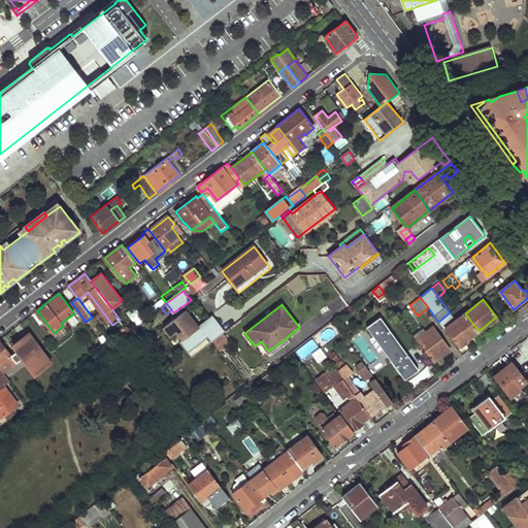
[(128,311),(137,324),(144,319),(135,305),(128,311)]
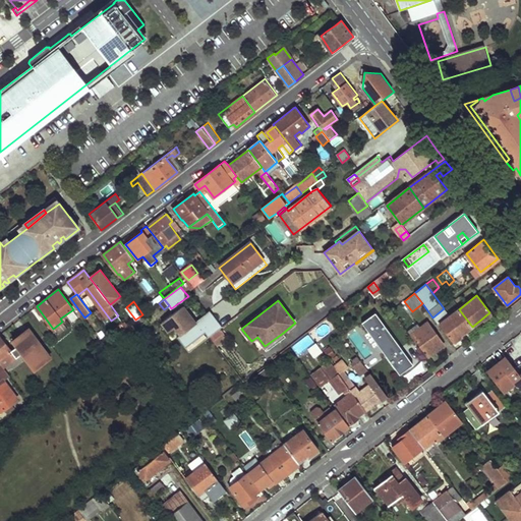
[(183,305),(162,322),(169,331),(175,327),(181,335),(196,323),(183,305)]
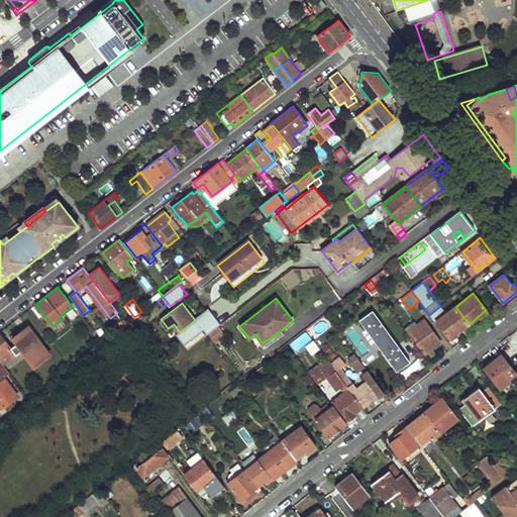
[(436,321),(450,338),(469,324),(455,307),(446,313),(440,306),(429,315),(435,322),(436,321)]
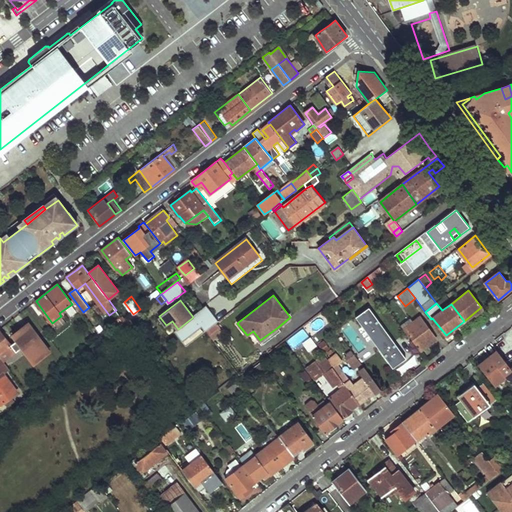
[(370,307),(356,316),(393,367),(406,358),(370,307)]
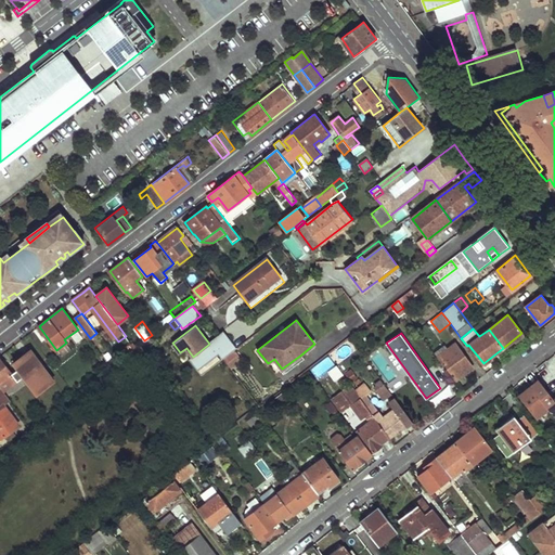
[(437,356),(455,381),(473,366),(455,343),(437,356)]
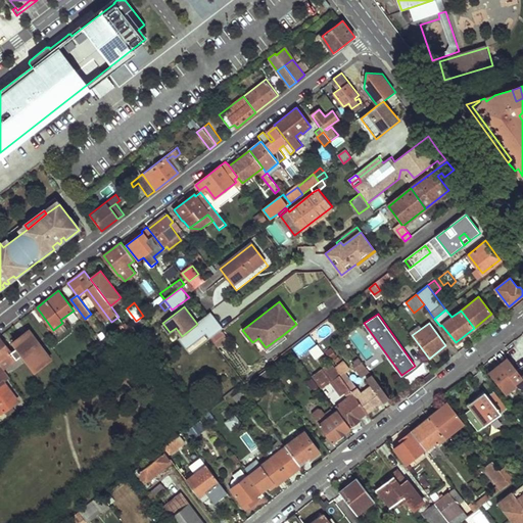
[(176,328),(170,332),(176,340),(182,336),(176,328)]
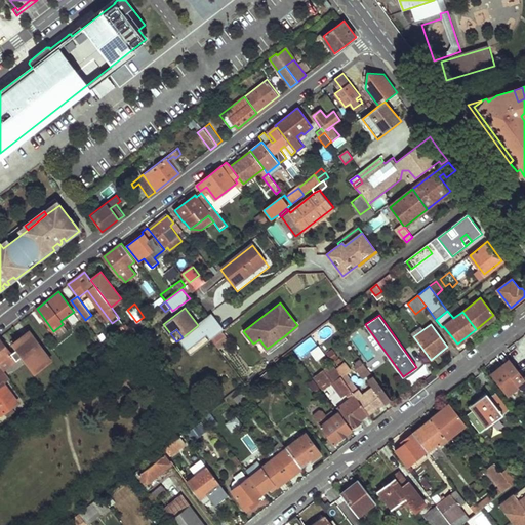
[(17,349),(11,354),(16,361),(23,357),(33,370),(49,359),(29,331),(12,344),(17,349)]
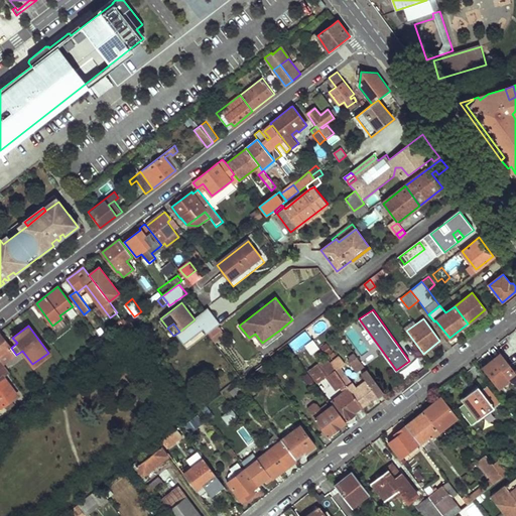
[(215,344),(226,336),(219,327),(208,335),(215,344)]
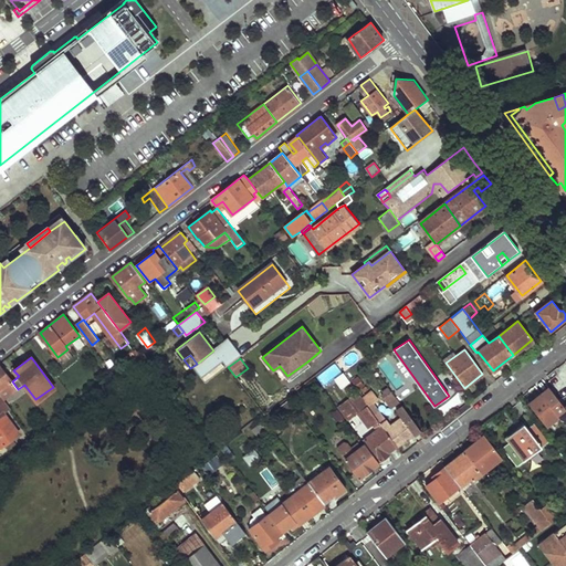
[(311,365),(307,362),(287,376),(291,380),(311,365)]
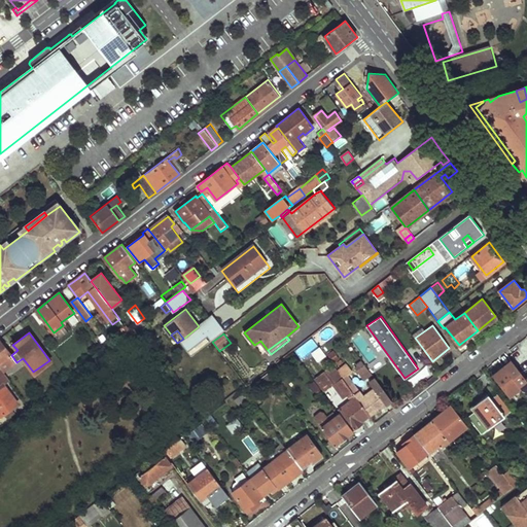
[(0,366),(1,370),(3,373),(16,362),(11,355),(0,340),(0,366)]
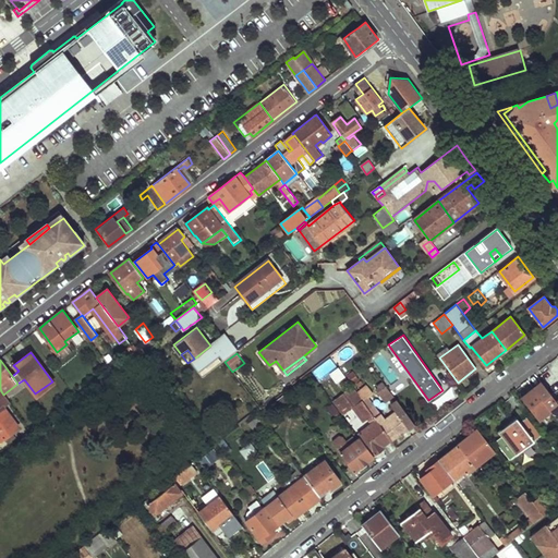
[(541,381),(533,387),(535,390),(538,393),(546,388),(541,381)]
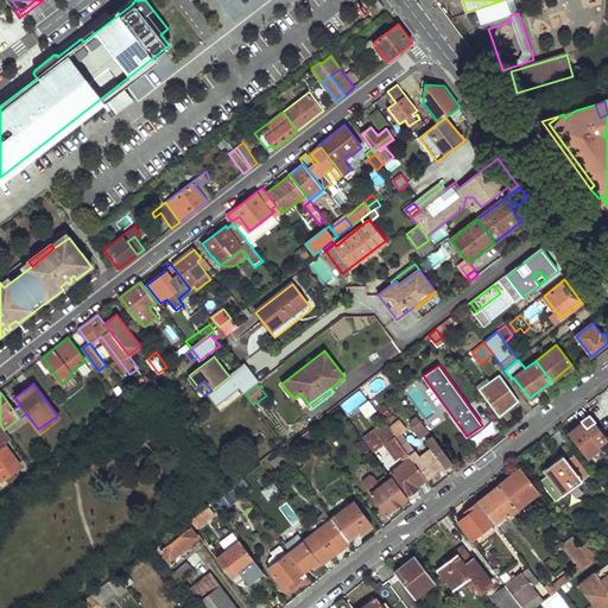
[(411,426),(420,438),(429,431),(422,419),(411,426)]
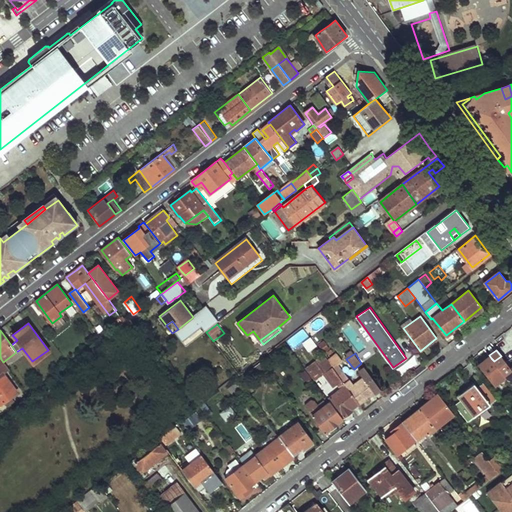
[(328,361),(323,354),(314,362),(323,374),(333,386),(336,384),(340,390),(330,397),(344,416),(352,410),(350,409),(359,402),(345,383),(334,369),(328,361)]
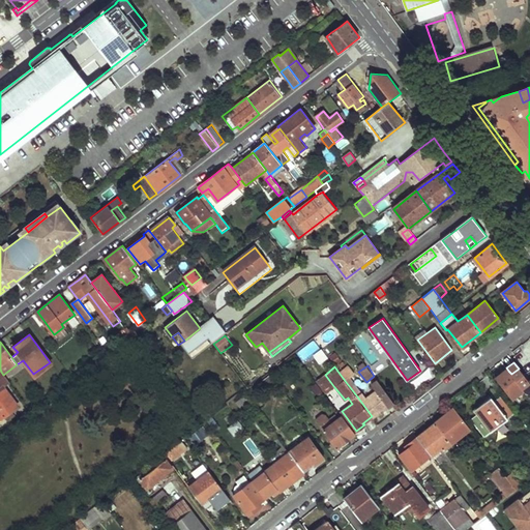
[(340,374),(346,382),(351,378),(355,376),(349,366),(340,374)]
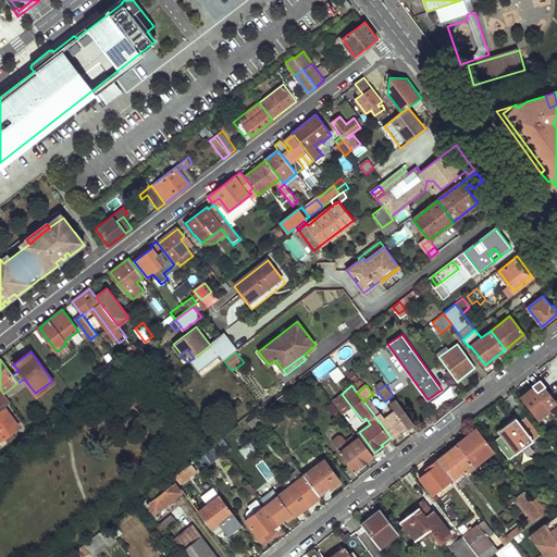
[(532,386),(520,396),(522,398),(534,390),(532,386)]
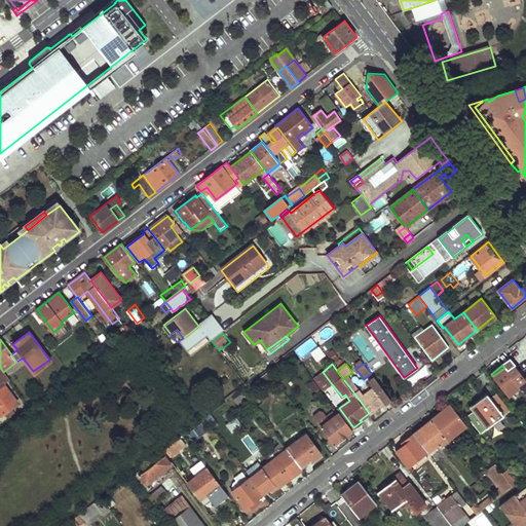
[(515,366),(508,371),(519,385),(519,386),(524,392),(525,390),(525,375),(524,378),(515,366)]
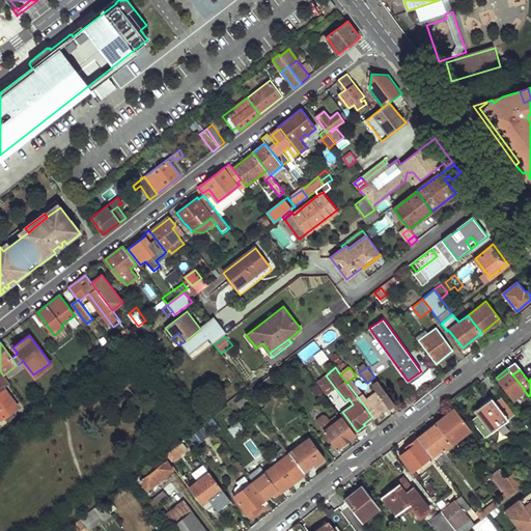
[(509,371),(498,380),(512,399),(524,390),(524,389),(512,374),(509,371)]
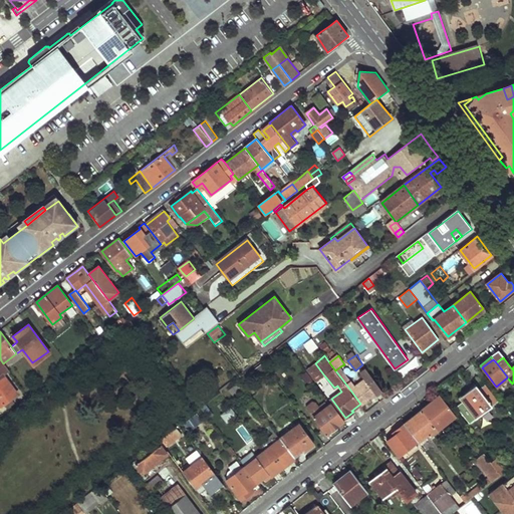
[(0,405),(1,406),(8,400),(17,394),(2,373),(8,368),(3,363),(1,360),(0,360),(0,405)]
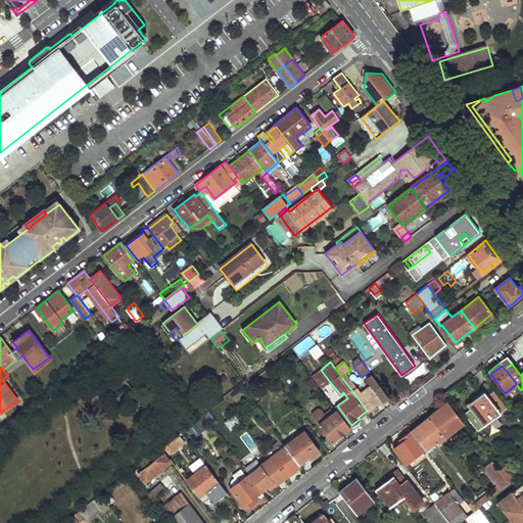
[(257,376),(260,380),(269,374),(266,370),(257,376)]
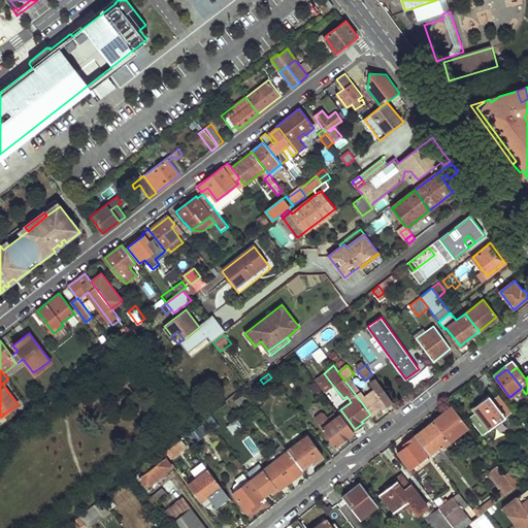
[(333,386),(324,373),(316,380),(325,393),(333,386)]
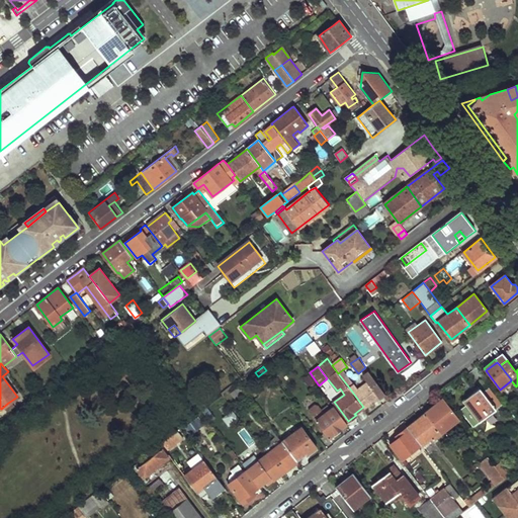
[(338,373),(349,387),(354,383),(343,369),(338,373)]
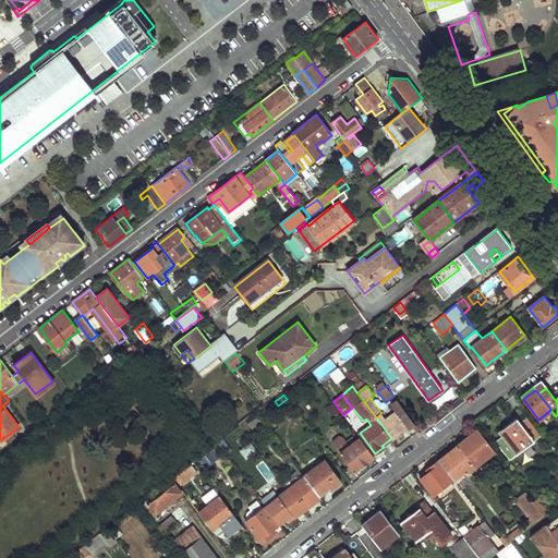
[(391,438),(392,439),(414,423),(397,399),(390,403),(396,412),(386,419),(381,413),(376,417),(391,438)]
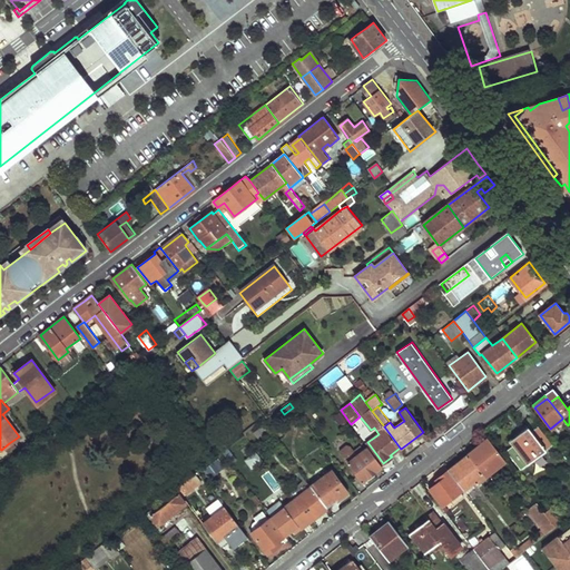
[(243,432),(245,434),(259,423),(257,420),(243,432)]
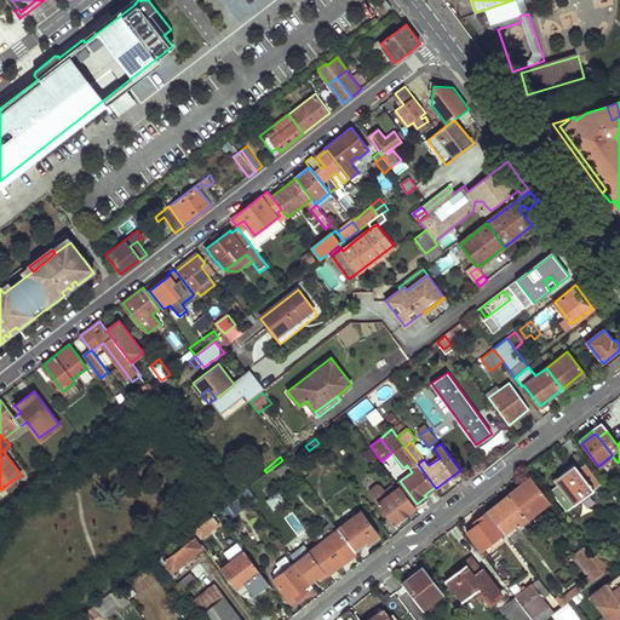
[(558,483),(552,488),(568,507),(601,482),(584,461),(577,468),(573,463),(555,477),(558,483)]
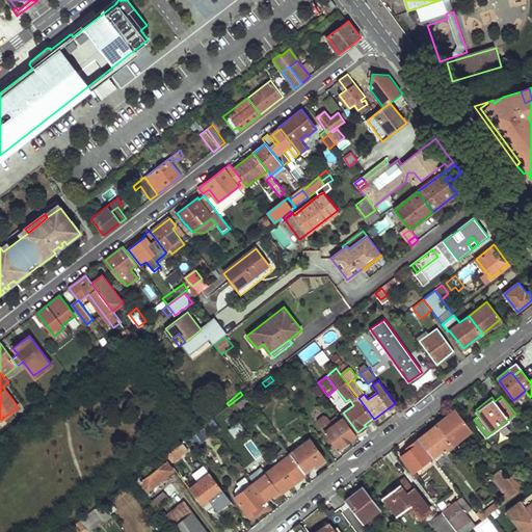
[(236,403),(240,408),(248,401),(245,397),(236,403)]
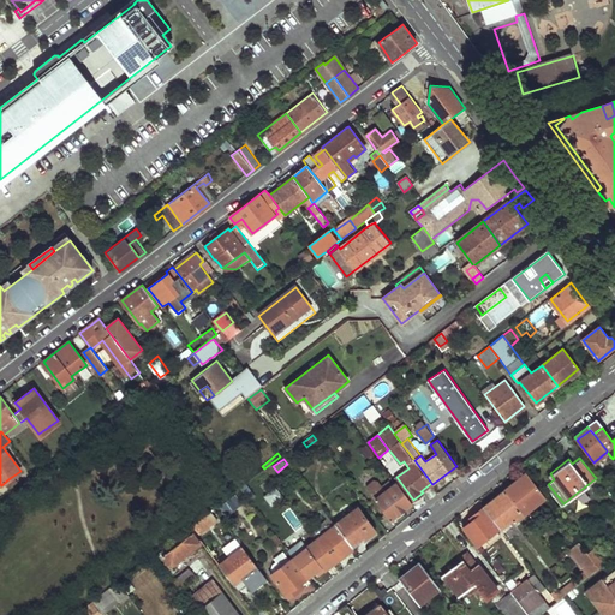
[(231,476),(239,487),(246,482),(238,471),(231,476)]
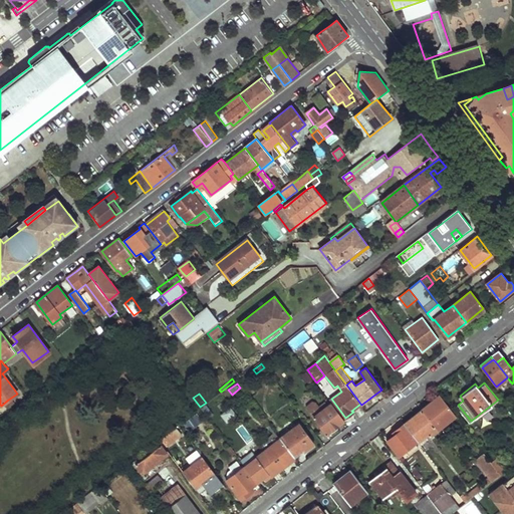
[(440,395),(422,409),(438,429),(455,415),(440,395)]
